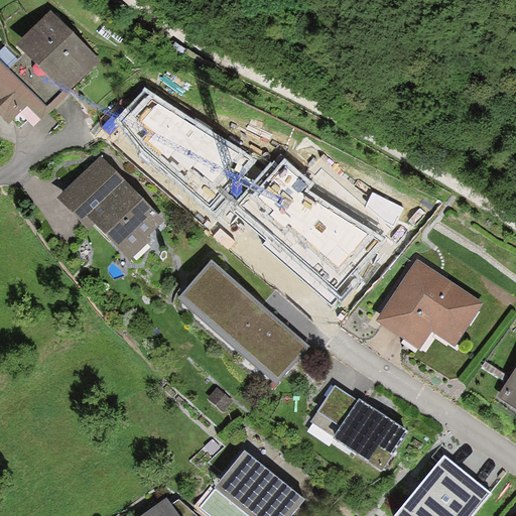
[(0,126),(0,127),(20,108),(34,122),(98,62),(46,9),(0,53),(0,126)]
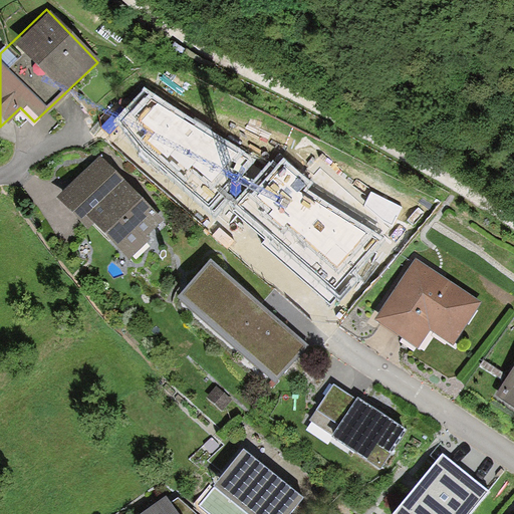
[(115,120),(209,205),(252,159),(241,149),(147,87),(115,120)]
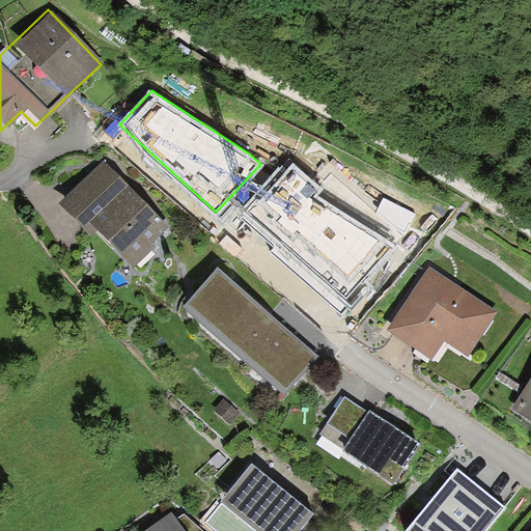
[(292,162),(247,213),(342,299),(394,243),(316,196),(324,189),(292,162)]
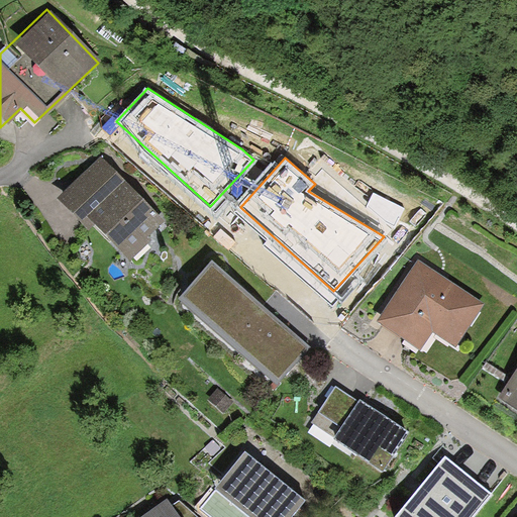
[(90,162),(52,202),(119,264),(157,223),(90,162)]
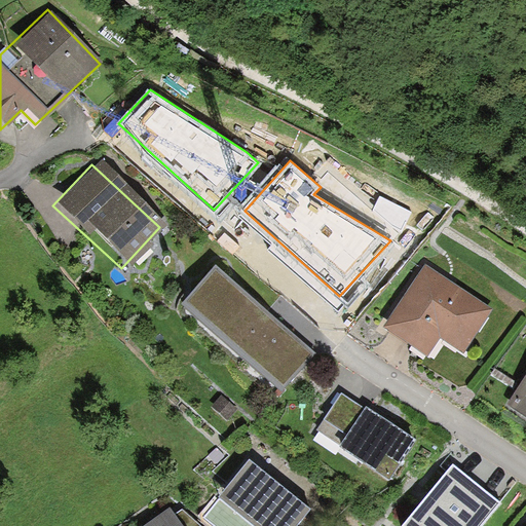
[(272,398),(310,355),(202,258),(164,300),(272,398)]
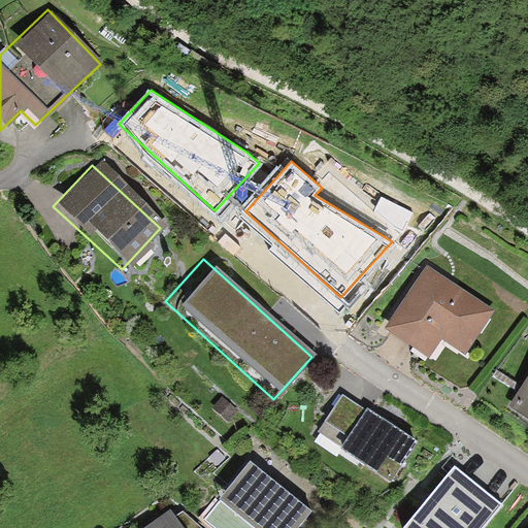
[(423,265),(380,329),(422,358),(435,337),(461,355),(491,311),(423,265)]
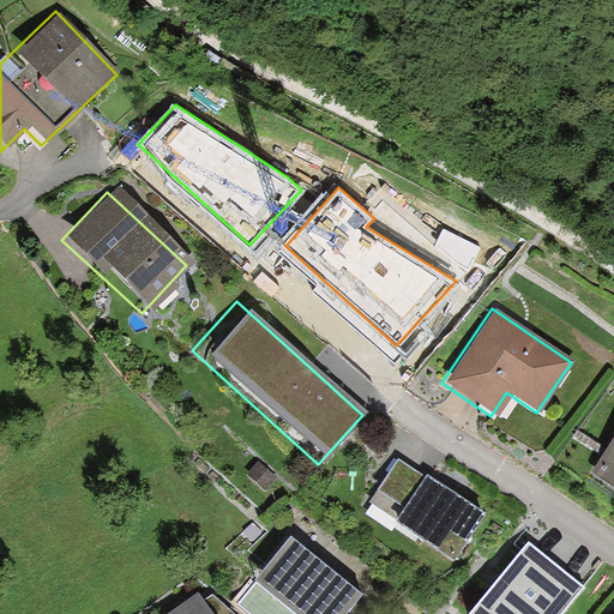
[(613,432),(588,474),(613,491),(613,432)]
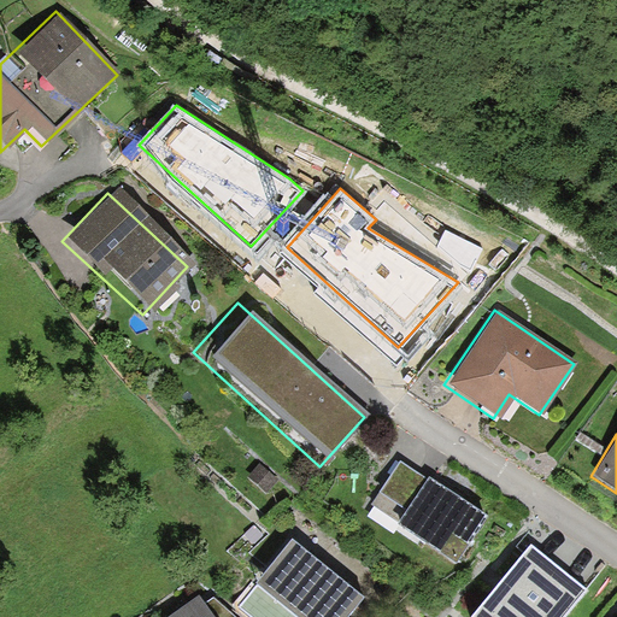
[(397,454),(360,507),(448,568),(485,515),(397,454)]
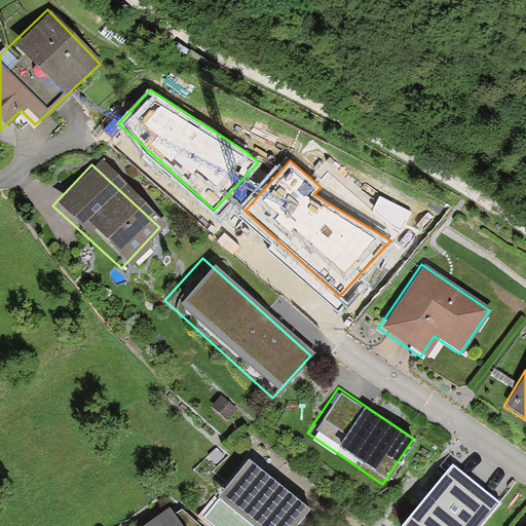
[(299,525),(308,517),(246,458),(205,501),(231,525),(299,525)]
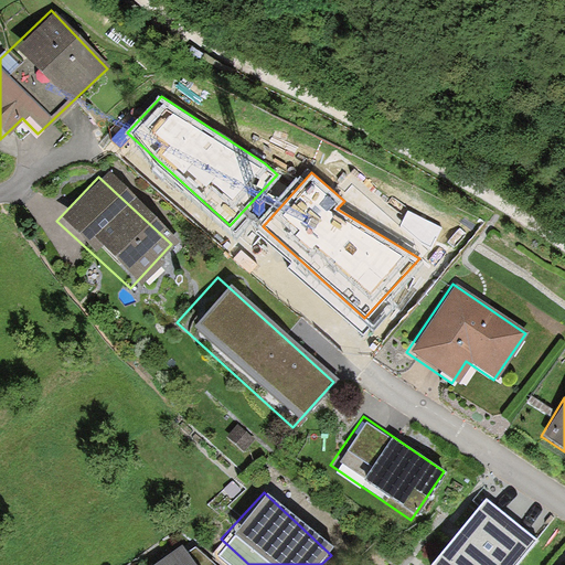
[(521,564),(541,539),(486,497),(435,564),(521,564)]
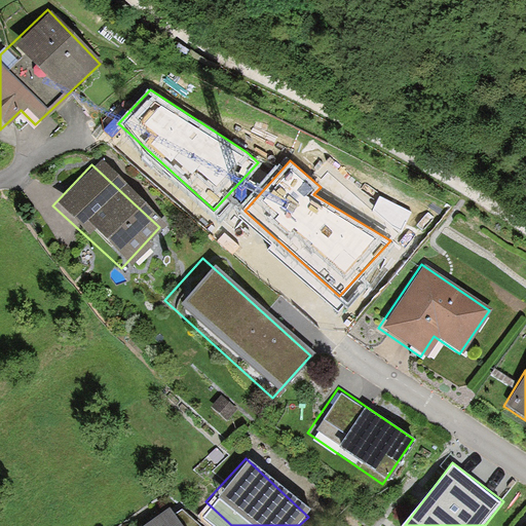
[(179,525),(166,506),(139,525),(179,525)]
